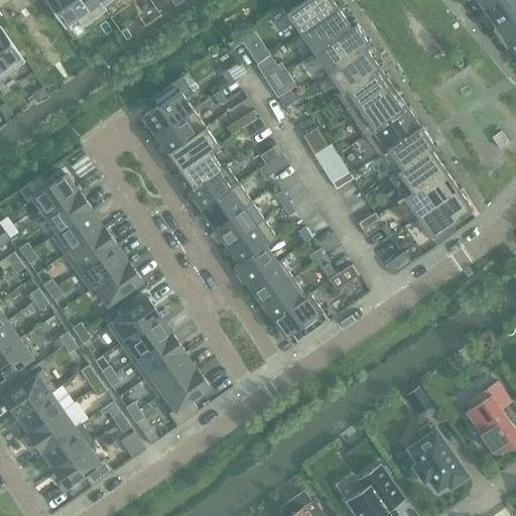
[(106,11),(98,0),(44,0),(65,28),(77,19),(83,27),(106,11)]
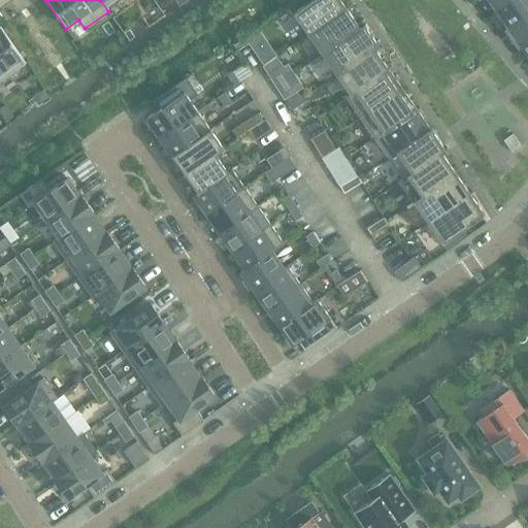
[(116,0),(100,0),(108,11),(109,11),(106,7),(116,0)]
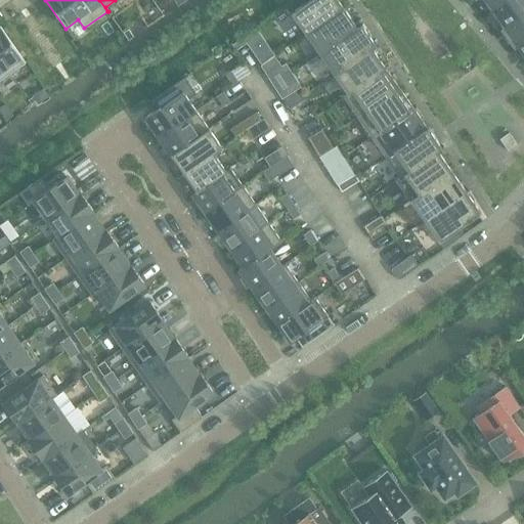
[(309,0),(291,13),(305,35),(343,8),(337,0),(309,0)]
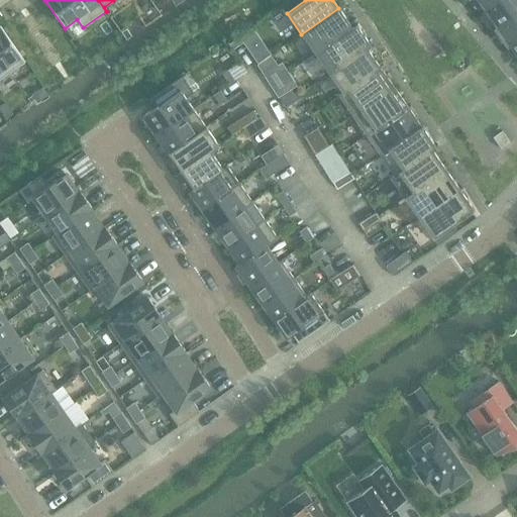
[(478,0),(485,10),(498,0),(478,0)]
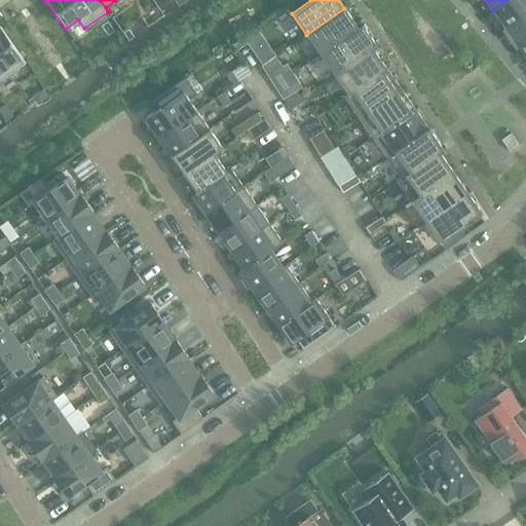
[(525,0),(506,0),(493,10),(505,28),(506,28),(525,13),(525,0)]
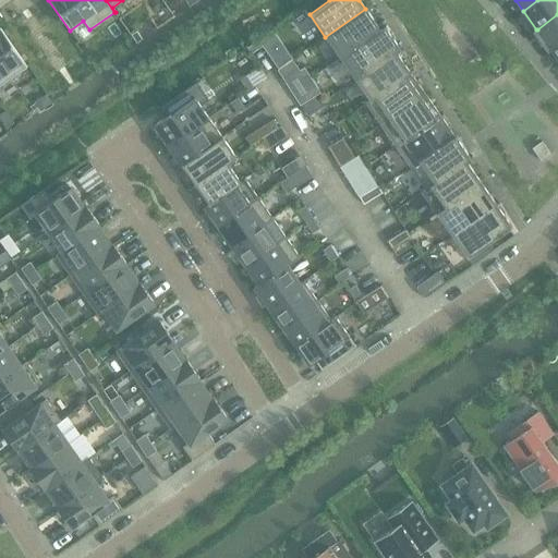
[(365,9),(325,37),(340,59),(385,27),(384,26),(379,29),(365,9)]
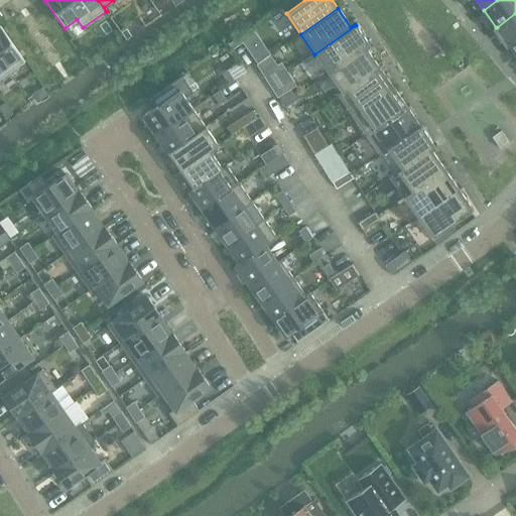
[(509,45),(515,40),(515,13),(497,27),(496,27),(492,29),(506,49),(510,46),(509,45)]
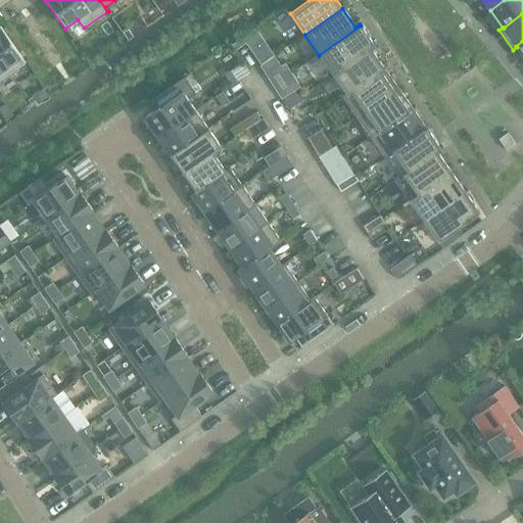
[(319,55),(333,75),(375,45),(361,26),(319,55)]
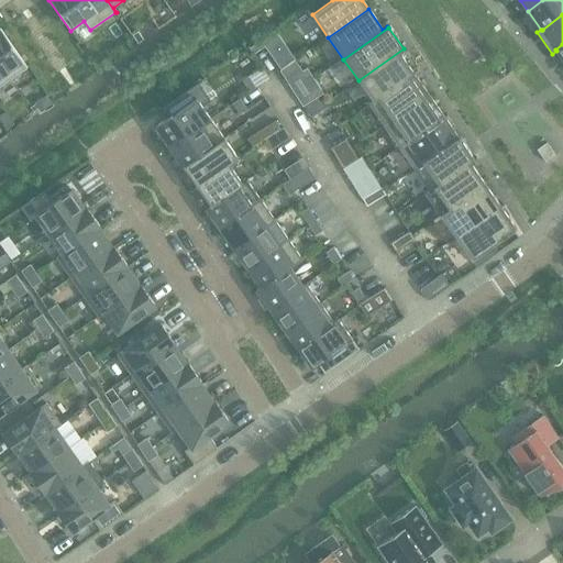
[(0,86),(28,67),(0,29),(0,86)]
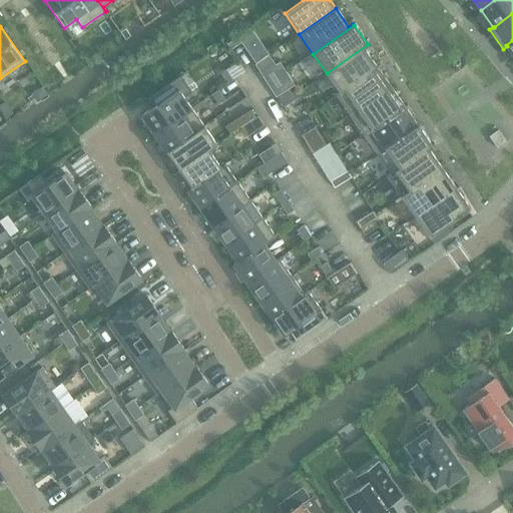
[(125,29),(120,33),(125,40),(131,36),(125,29)]
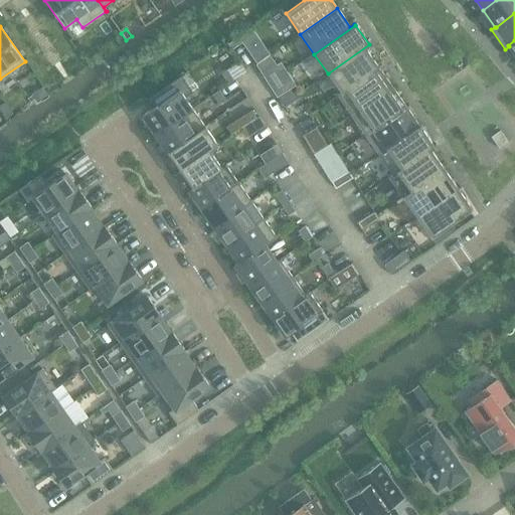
[(238,37),(228,44),(231,50),(242,42),(238,37)]
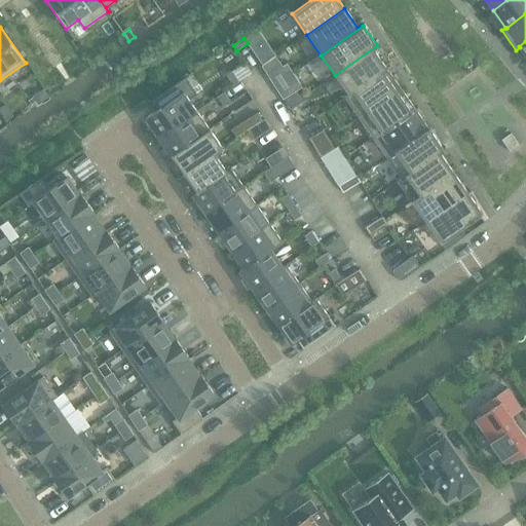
[(335,75),(348,95),(344,98),(386,69),(373,49),(377,46),(377,45),(335,75)]
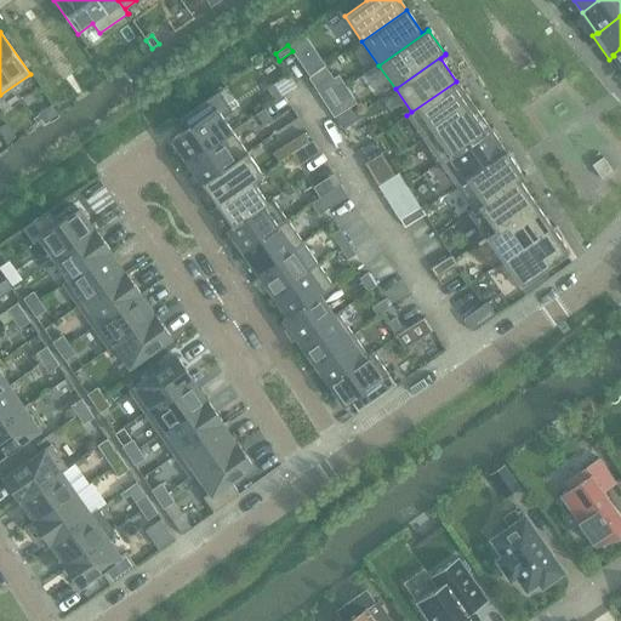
[(325,68),(311,78),(318,90),(334,80),(325,68)]
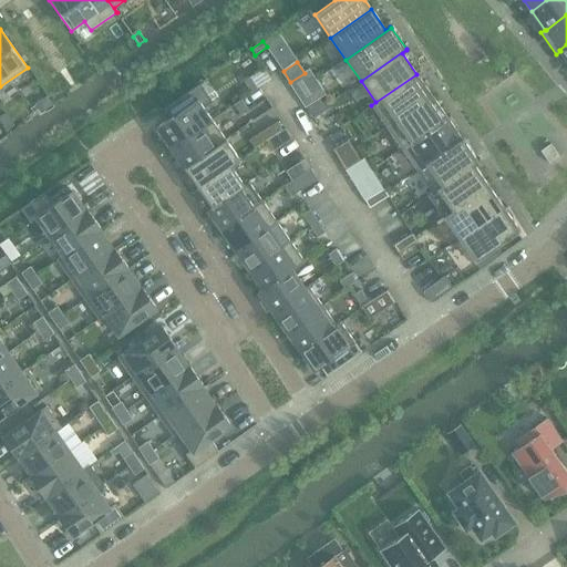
[(371,105),(387,127),(432,95),(416,74),(371,105)]
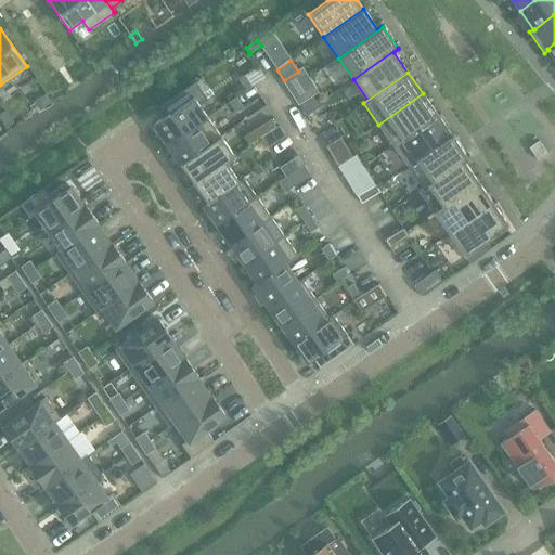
[(239,79),(246,91),(254,86),(246,75),(239,79)]
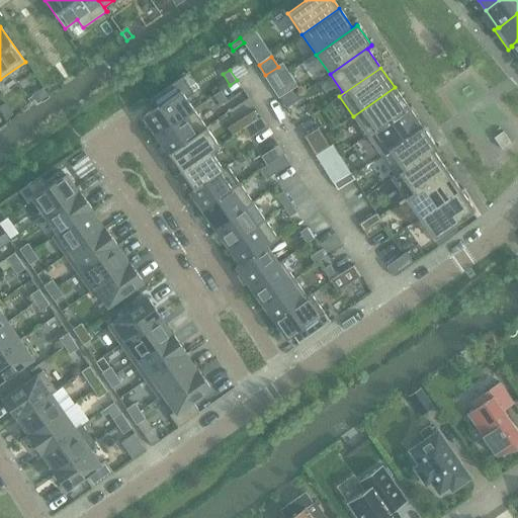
[(218,82),(222,88),(229,84),(224,77),(218,82)]
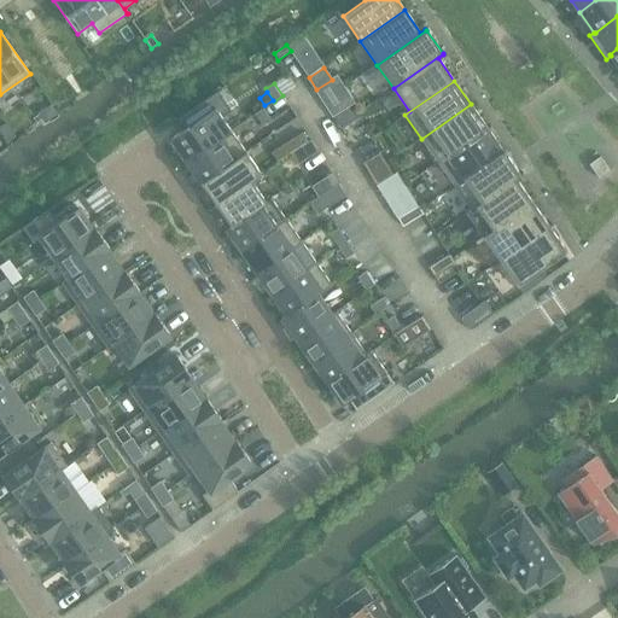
[(471,104),(421,139),(438,163),(488,128),(471,104)]
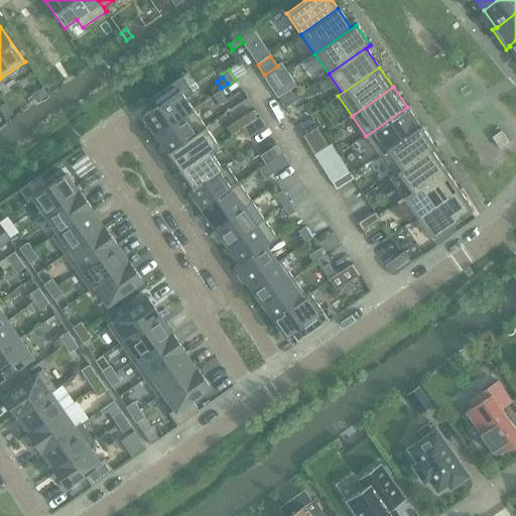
[(288,96),(293,93),(291,90),(290,89),(277,97),(278,98),(284,108),(293,103),(288,96)]
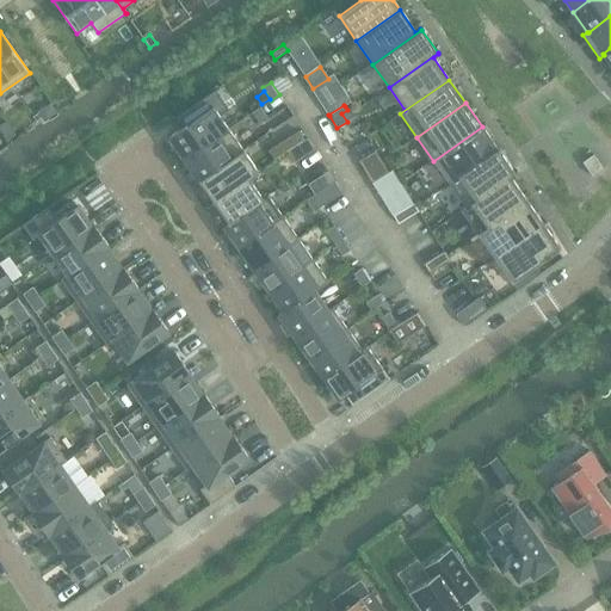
[(184,160),(228,130),(213,107),(168,139),(184,160)]
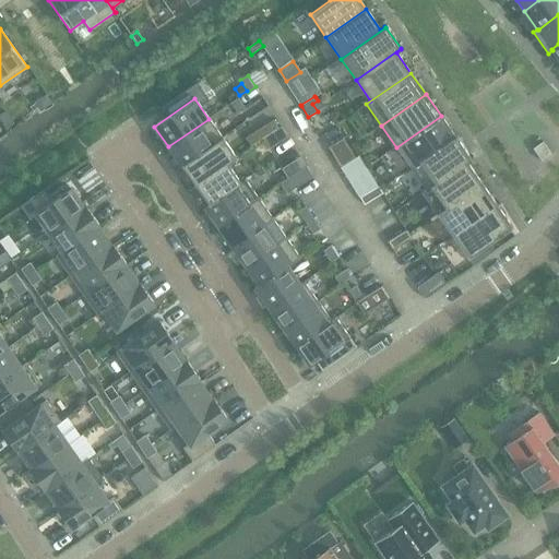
[(326,106),(322,98),(318,100),(312,104),(318,111),(326,106)]
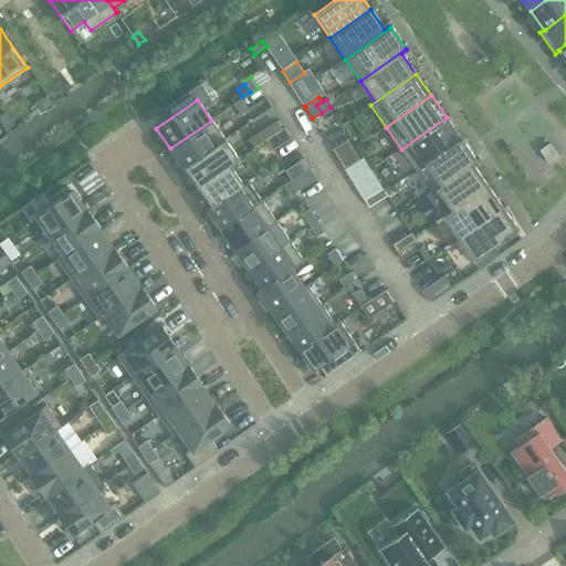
[(6,114),(0,117),(0,121),(6,129),(13,125),(6,114)]
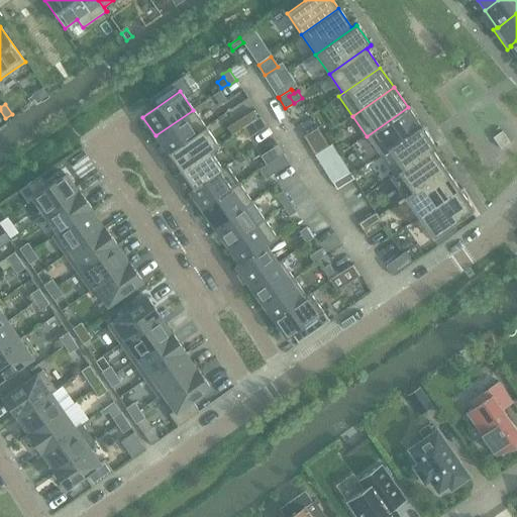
[(408,107),(367,136),(381,156),(422,127),(408,107)]
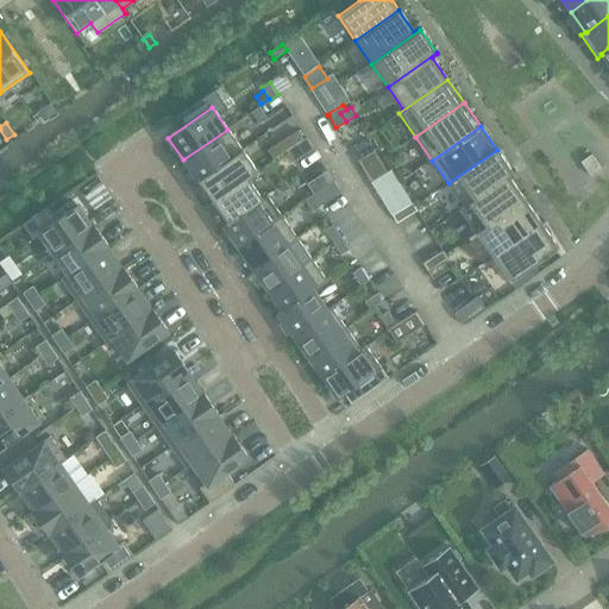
[(199,181),(242,150),(227,130),(183,159),(199,181)]
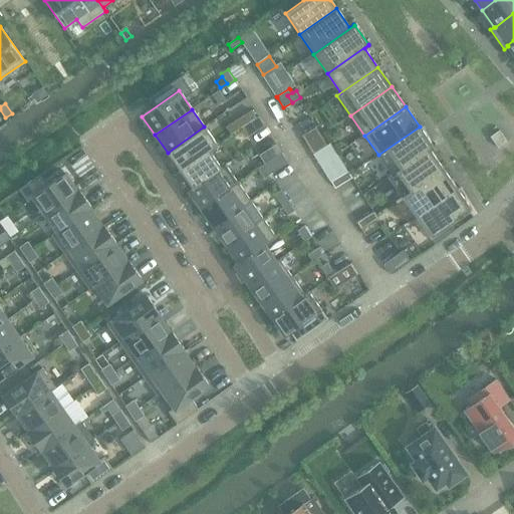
[(235,121),(239,129),(256,118),(251,111),(235,121)]
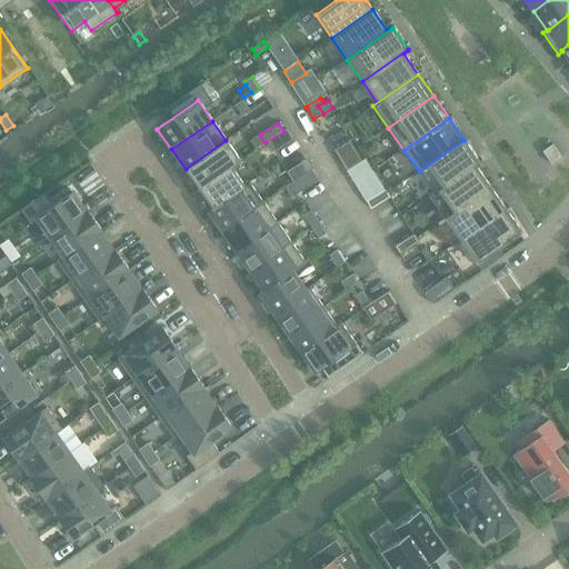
[(199,189),(240,160),(226,140),(186,169),(199,189)]
